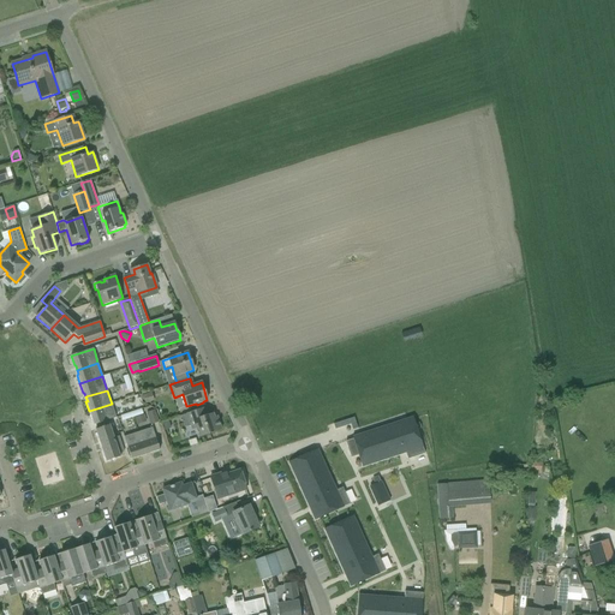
[(151,393),(143,395),(145,404),(154,401),(151,393)]
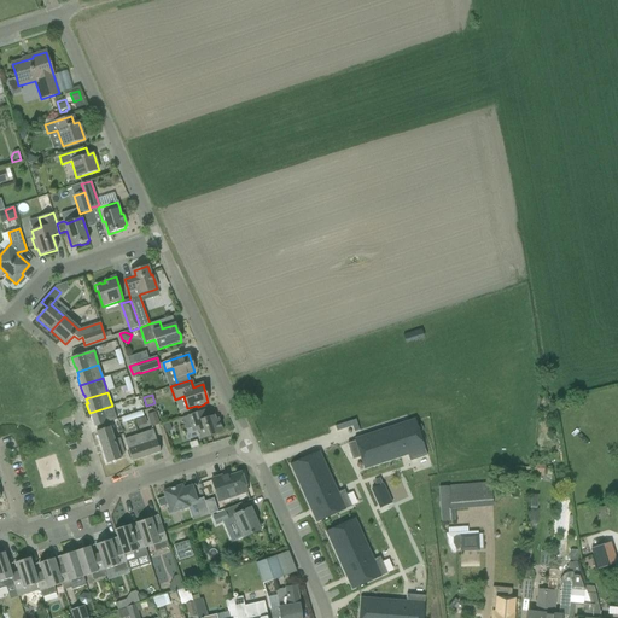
[(94,423),(95,427),(106,423),(117,420),(112,406),(89,413),(93,423),(94,423)]
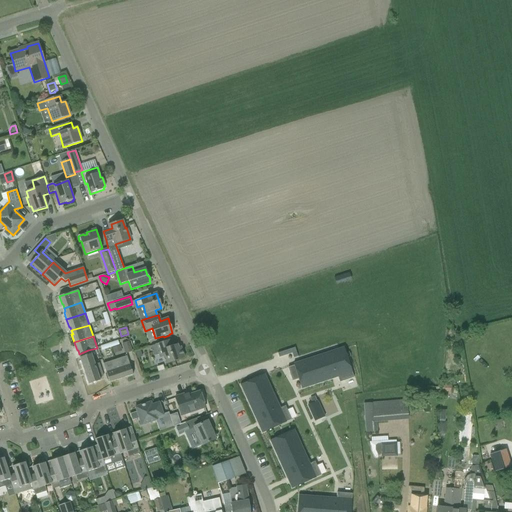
[(163,357),(165,364),(184,358),(181,347),(178,348),(177,344),(172,346),(170,340),(151,346),(154,356),(159,354),(160,358),(163,357)]
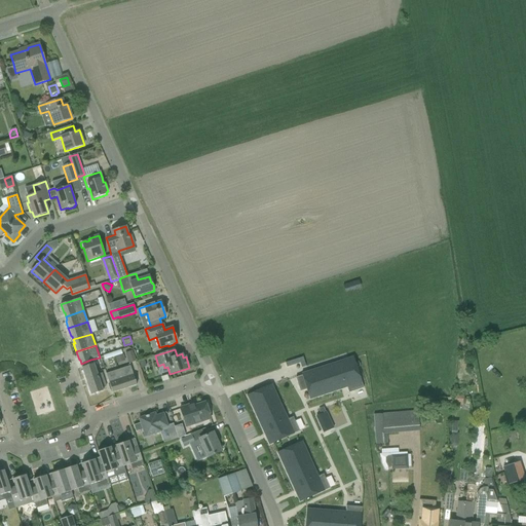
[(104,357),(105,360),(122,354),(121,350),(104,357)]
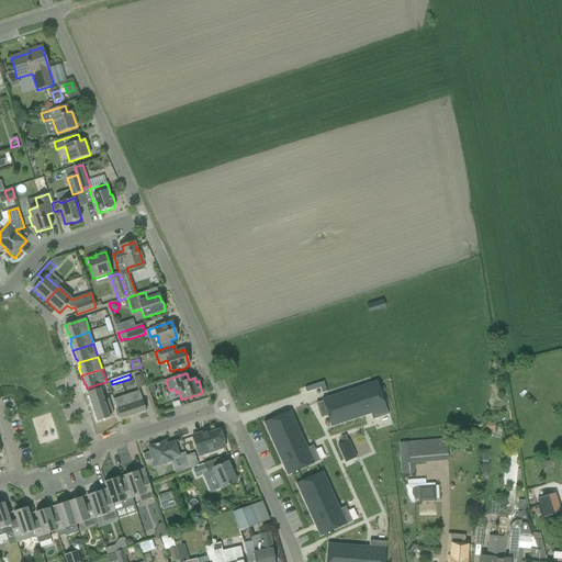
[(135,378),(138,388),(145,385),(142,375),(135,378)]
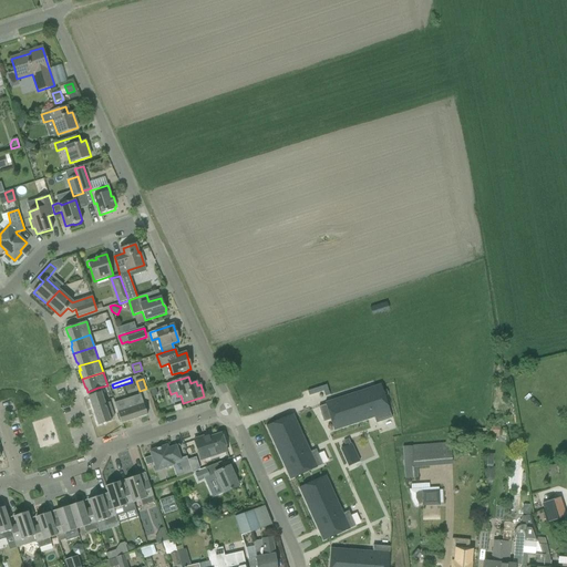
[(133,382),(124,385),(126,392),(135,389),(133,382)]
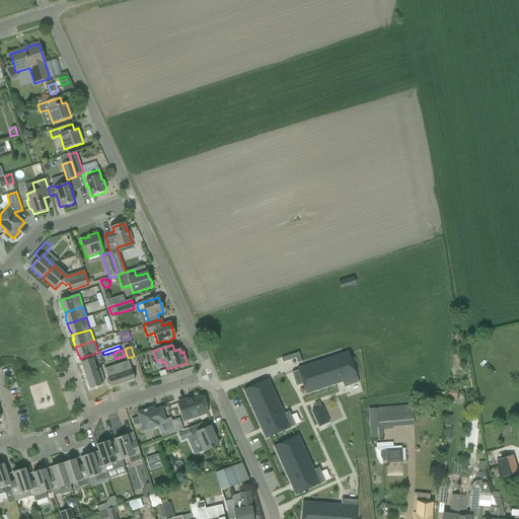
[(349,352),(297,369),(298,371),(292,373),(296,386),(302,384),(306,394),(343,382),(344,387),(359,383),(357,378),(357,377),(349,352)]
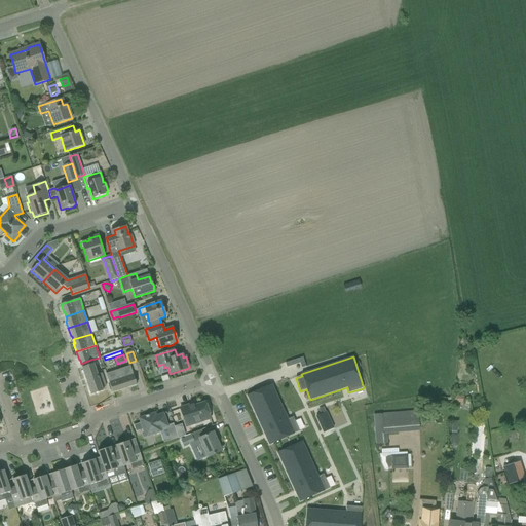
[(145,360),(139,362),(141,368),(147,366),(145,360)]
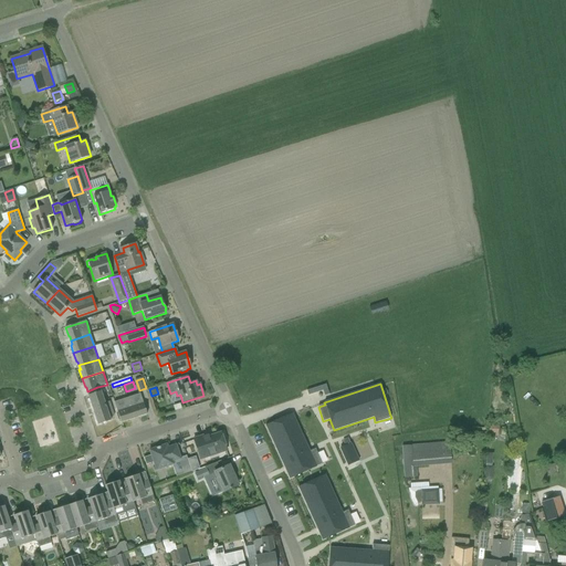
[(87,396),(91,406),(104,401),(101,391),(98,392),(87,396)]
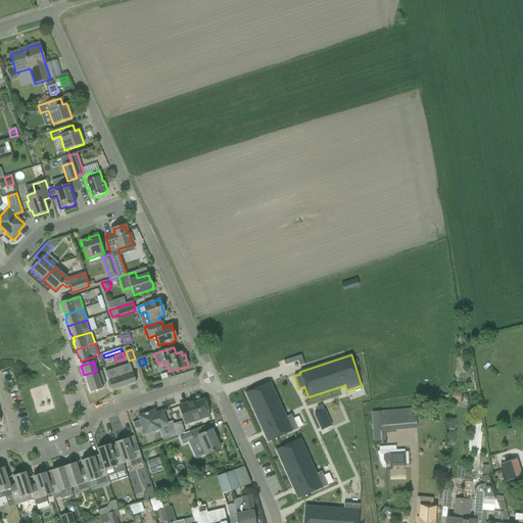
[(117,368),(124,386),(127,384),(128,386),(136,383),(133,373),(130,364),(117,368)]
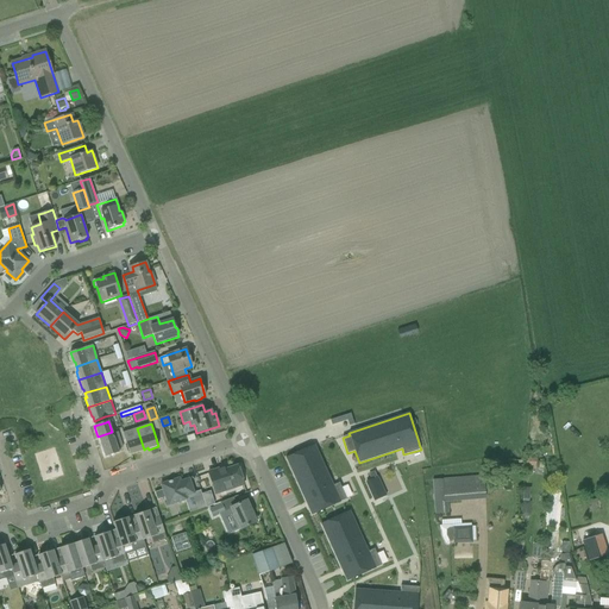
[(123,433),(130,456),(140,452),(139,451),(144,450),(137,428),(123,433)]
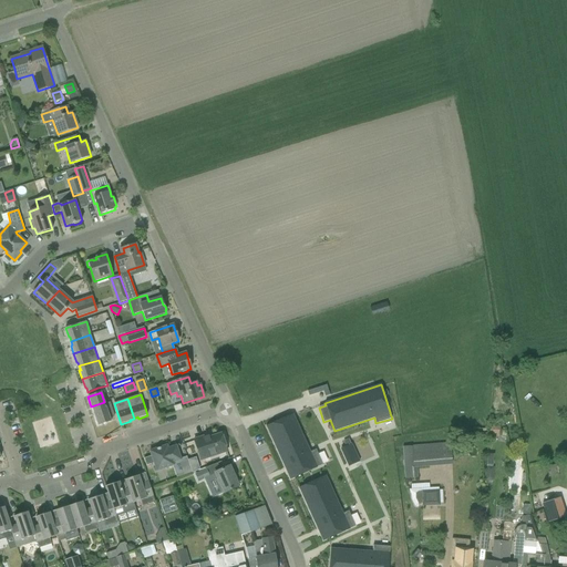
[(91,406),(94,416),(112,410),(111,406),(110,402),(105,403),(104,402),(91,406)]
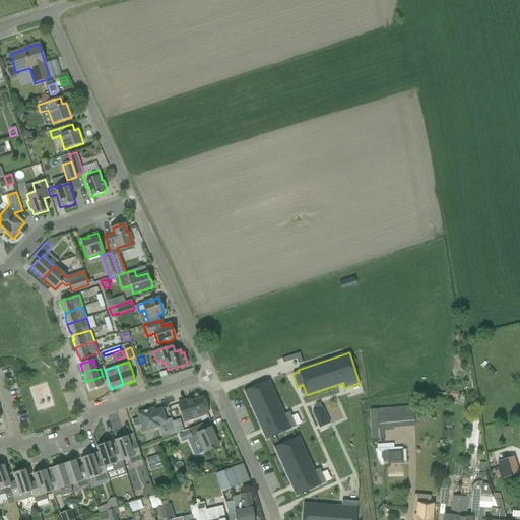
[(86,382),(89,391),(102,387),(101,384),(105,383),(103,376),(86,382)]
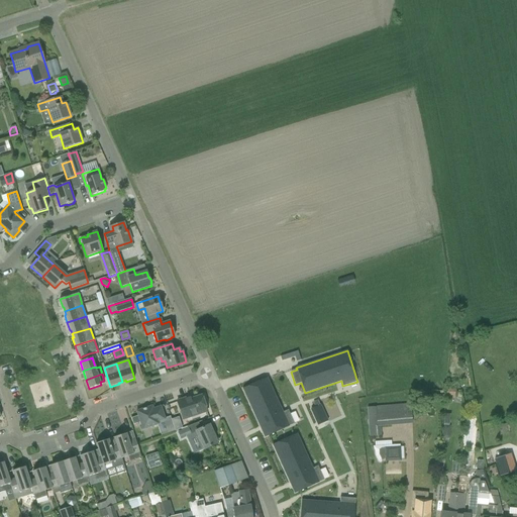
[(289,426),(294,424),(288,410),(283,412),(267,378),(242,389),(265,437),(289,426)]
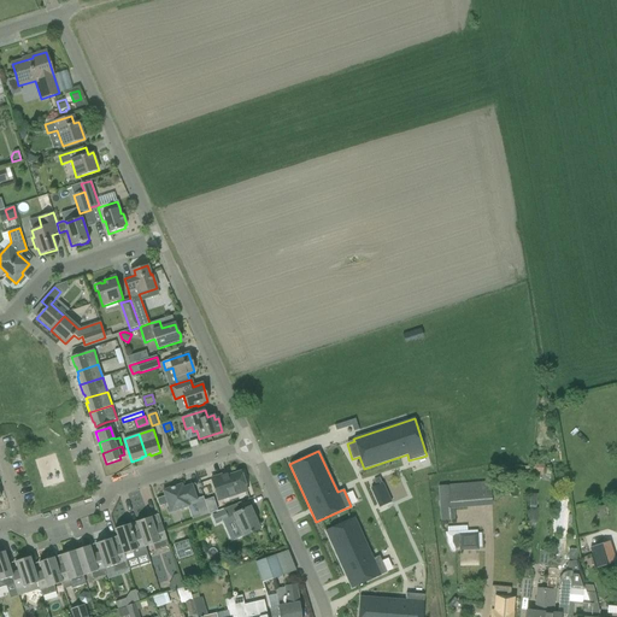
[(544,463),(534,463),(533,475),(542,476),(544,463)]
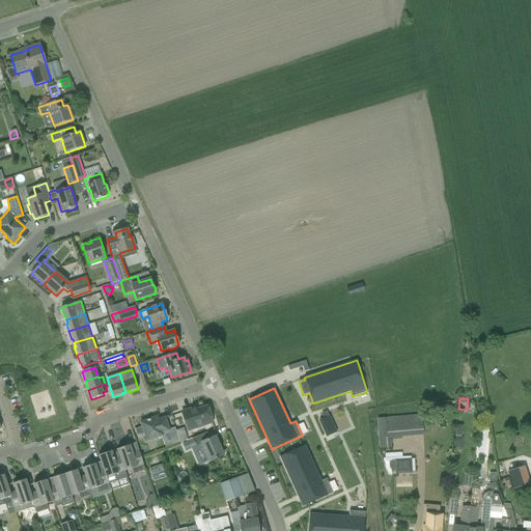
[(182,412),(188,431),(213,423),(211,417),(213,415),(212,412),(208,412),(206,407),(191,412),(190,409),(182,412)]
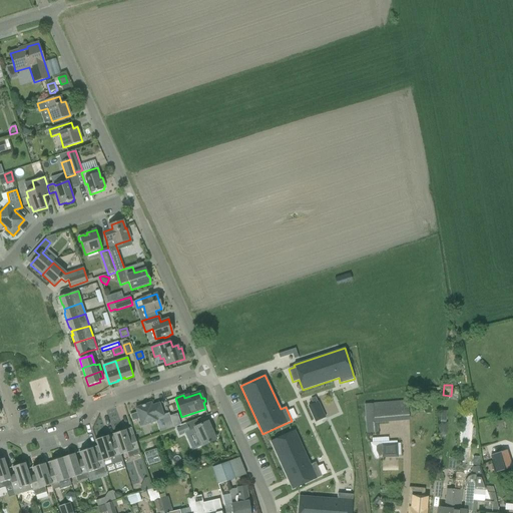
[(365,419),(367,434),(378,433),(377,423),(409,421),(408,401),(381,403),(374,404),(364,404),(365,419)]
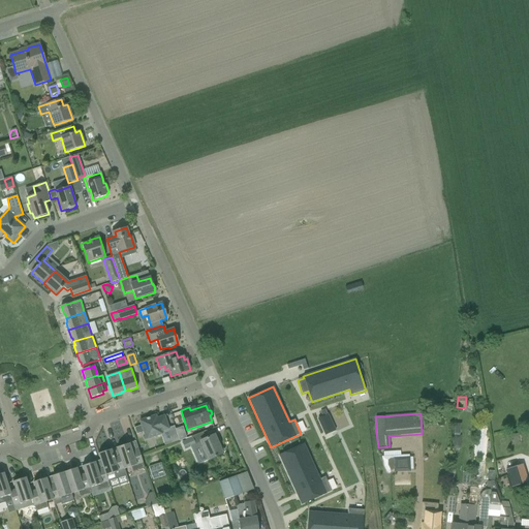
[(142,426),(134,428),(136,435),(144,432),(146,439),(162,434),(166,445),(179,441),(176,432),(174,427),(168,428),(167,426),(164,416),(157,418),(151,421),(150,417),(139,421),(142,426)]
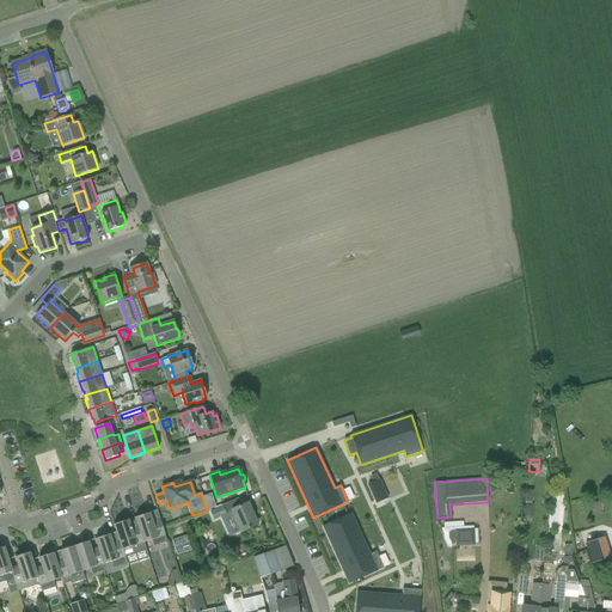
[(378,491),(372,494),(377,503),(377,505),(383,501),(389,499),(387,499),(383,489),(378,491)]
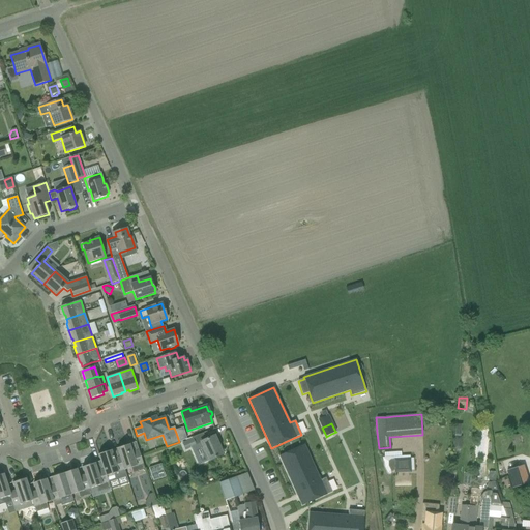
[(183,431),(176,433),(179,442),(179,443),(186,441),(183,431)]
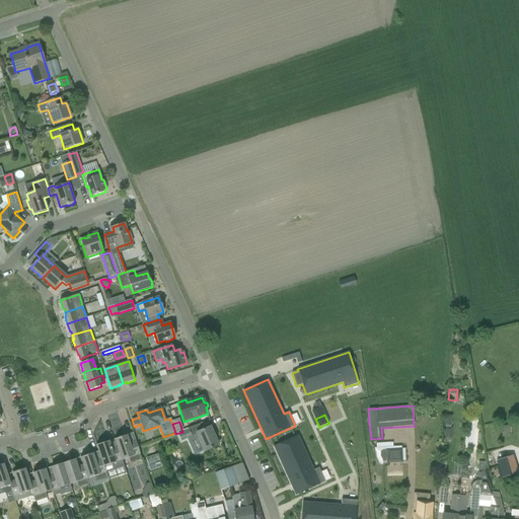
[(202,444),(205,451),(218,445),(210,427),(197,433),(199,438),(197,439),(200,445),(202,444)]
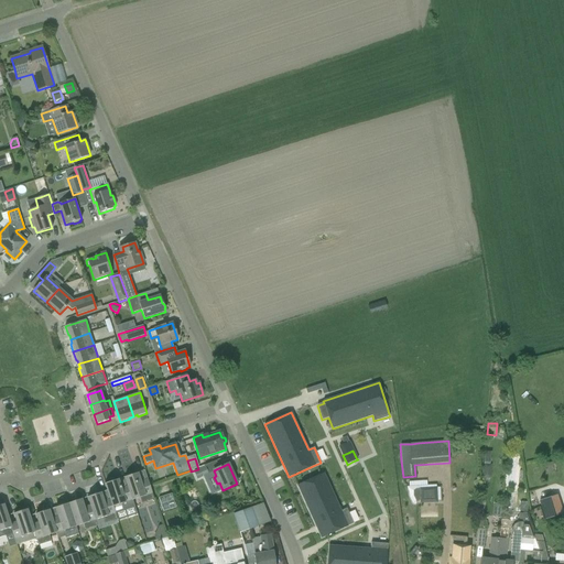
[(195,474),(197,479),(208,474),(205,468),(195,474)]
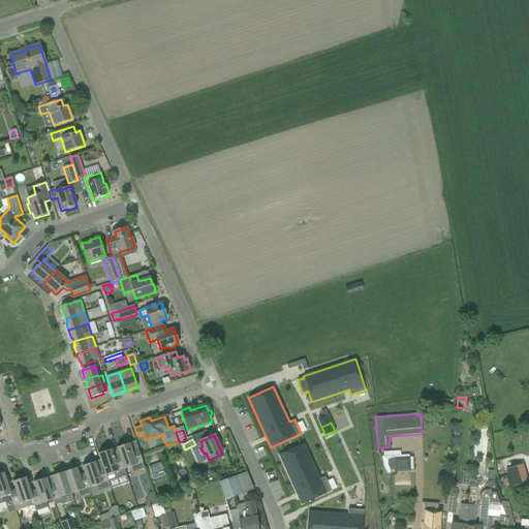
[(131,467),(132,472),(145,468),(143,462),(139,453),(133,455),(129,443),(127,444),(119,447),(116,447),(117,448),(120,459),(121,459),(124,469),(131,467)]
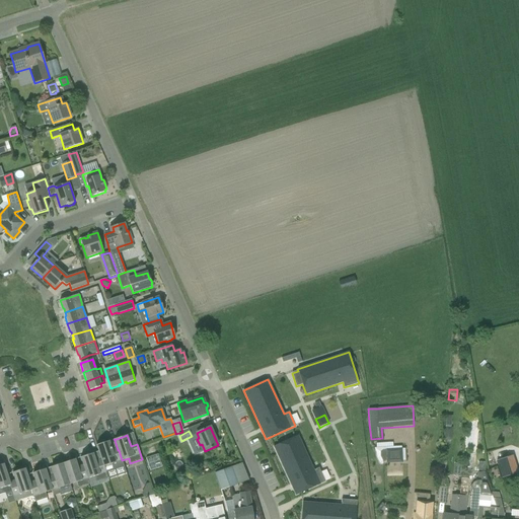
[(313,470),(298,436),(274,446),(296,496),(320,485),(325,482),(319,468),(313,470)]
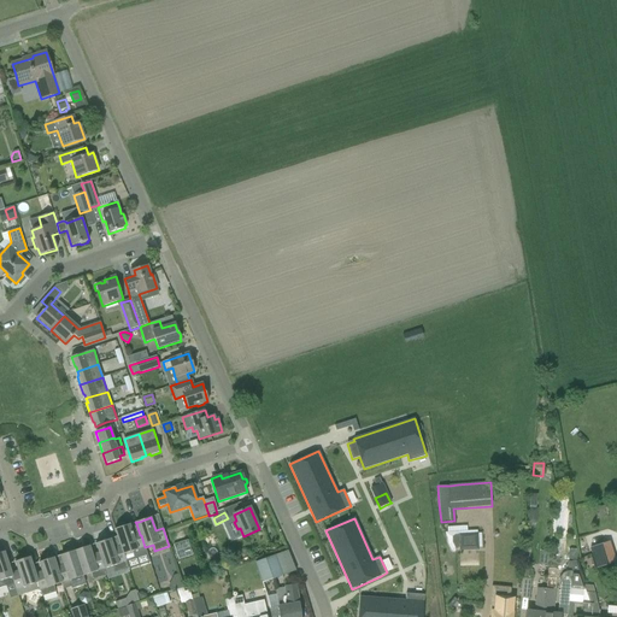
[(117,528),(115,529),(117,536),(122,550),(123,554),(131,552),(133,558),(147,553),(145,547),(141,535),(140,535),(134,538),(129,524),(127,526),(117,529),(117,528)]
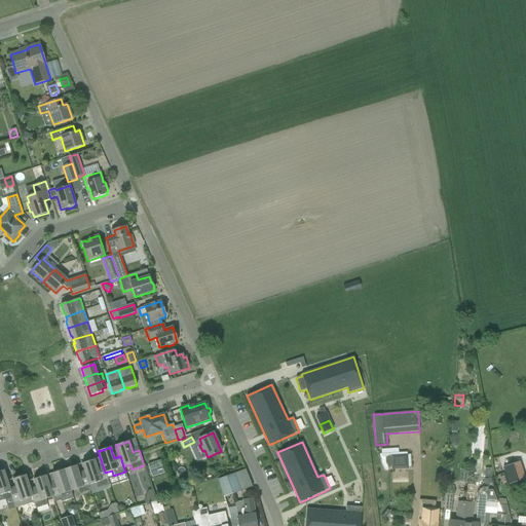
[(392,470),(408,470),(407,454),(391,455),(391,456),(387,456),(385,458),(385,462),(387,467),(392,467),(392,470)]
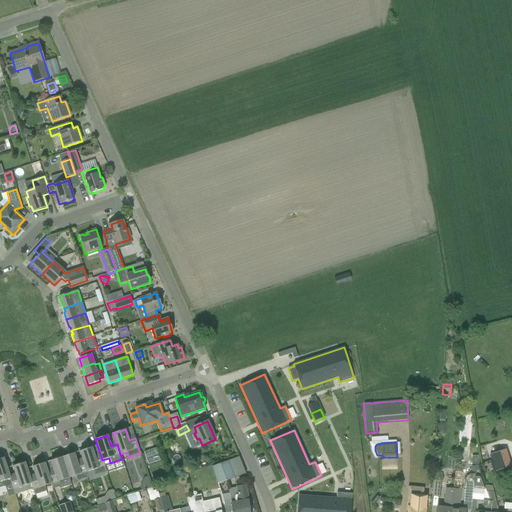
[(93,470),(95,475),(106,471),(104,465),(102,460),(101,456),(95,458),(92,447),(90,448),(82,451),(81,451),(79,451),(79,452),(80,452),(83,462),(87,472),(93,470)]
